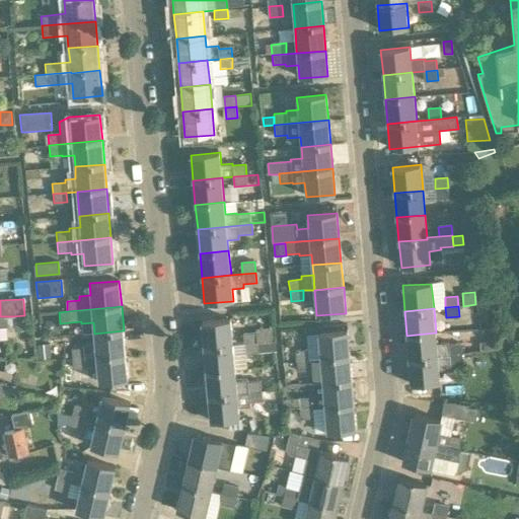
[(24,315),(12,316),(13,331),(26,330),(24,315)]
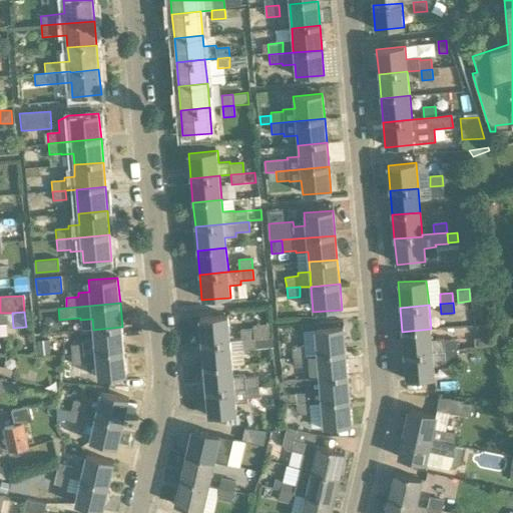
[(201,344),(230,341),(227,316),(199,319),(201,344)]
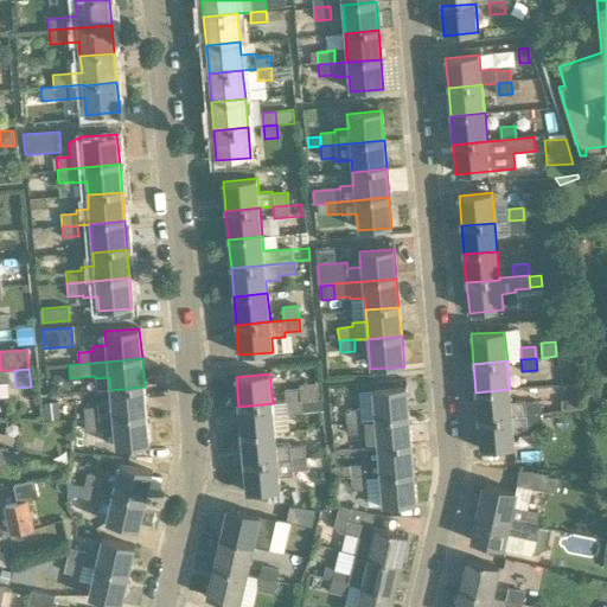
[(375,419),(409,416),(406,385),(372,389),(375,419)]
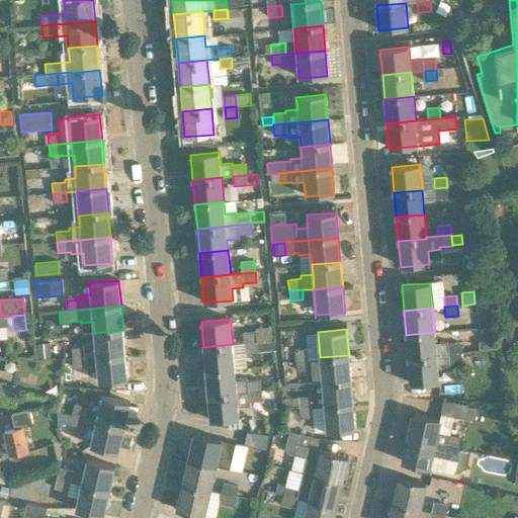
[(71,348),(72,359),(86,358),(96,357),(125,354),(123,330),(94,333),(95,343),(83,344),(83,347),(71,348)]
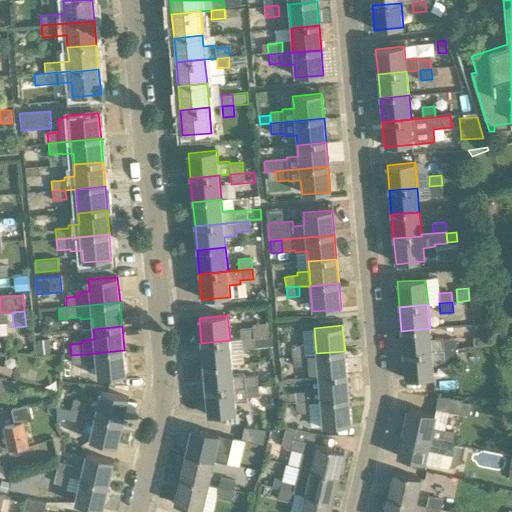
[(240,340),(254,339),(253,328),(239,329),(240,340)]
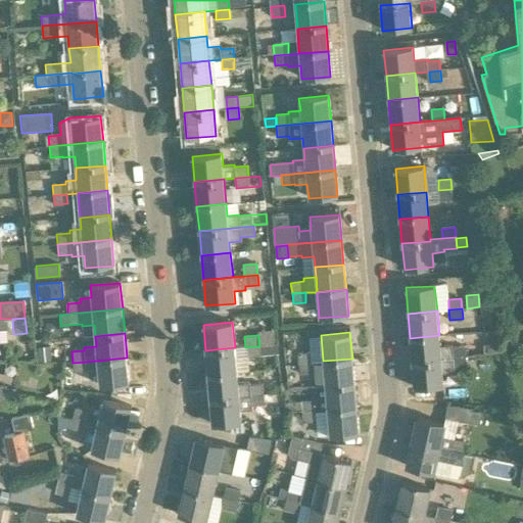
[(412,363),(466,358),(465,346),(453,347),(453,345),(440,346),(439,335),(410,338),(412,363)]
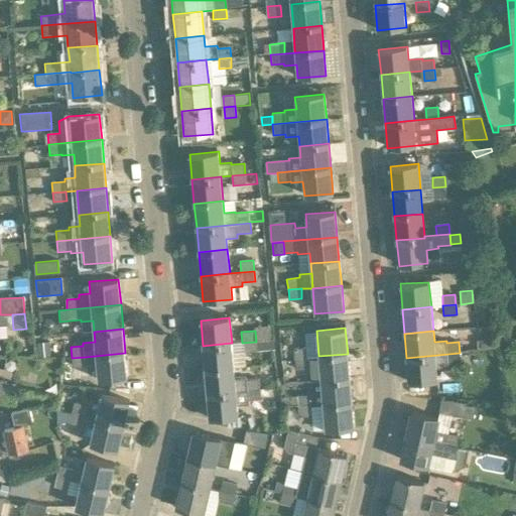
[(256,342),(242,343),(243,353),(261,351),(260,350),(273,348),(273,340),(256,342)]
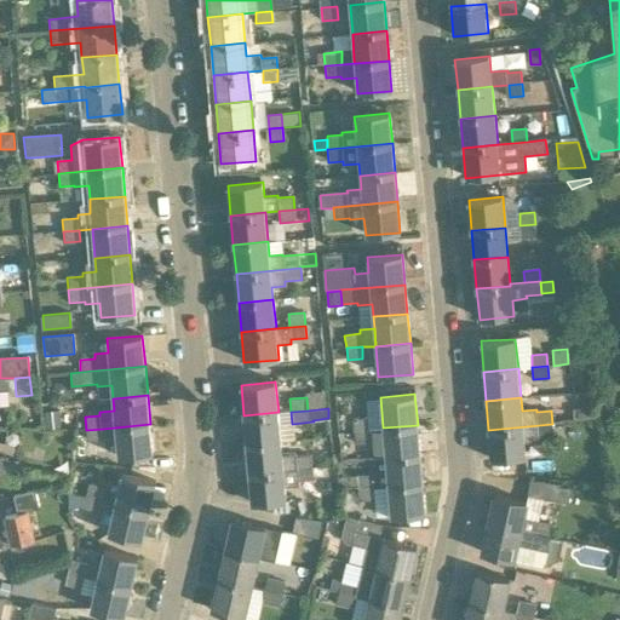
[(572,411),(573,420),(591,419),(591,408),(572,411)]
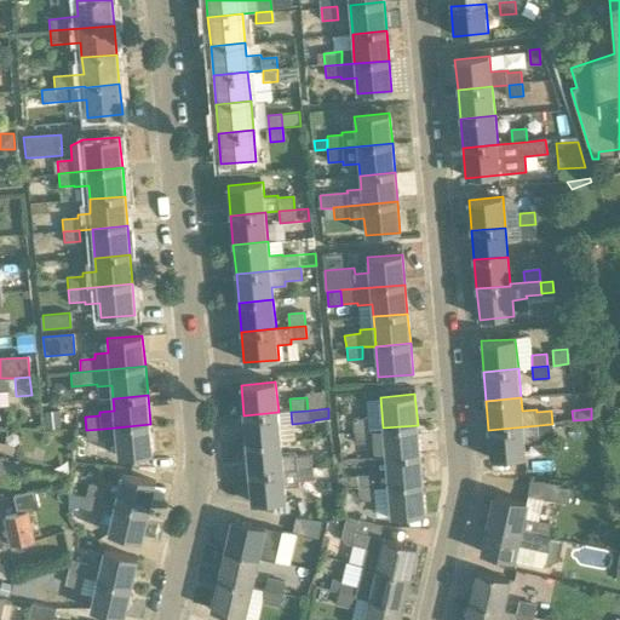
[(246,445),(281,442),(279,412),(244,415),(246,445)]
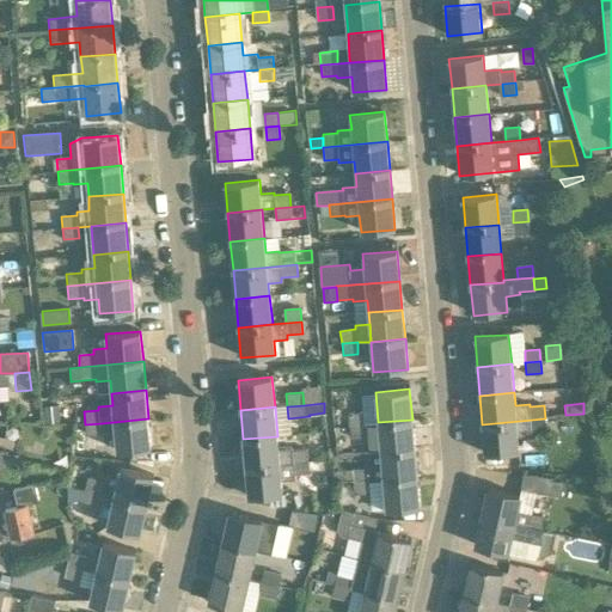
[(43,410),(44,424),(56,424),(56,410),(43,410)]
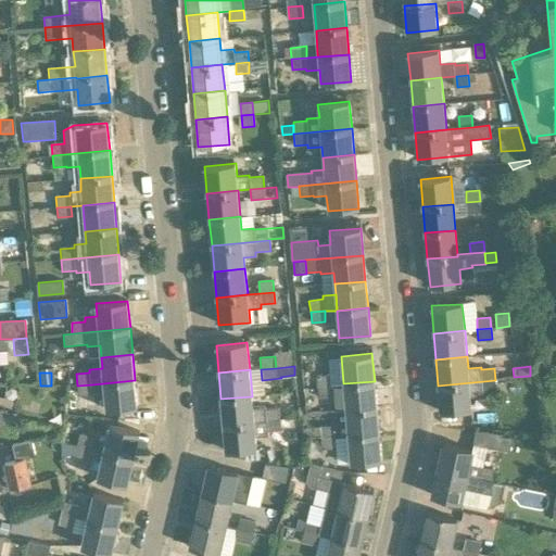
[(317,387),(331,384),(330,375),(316,377),(317,387)]
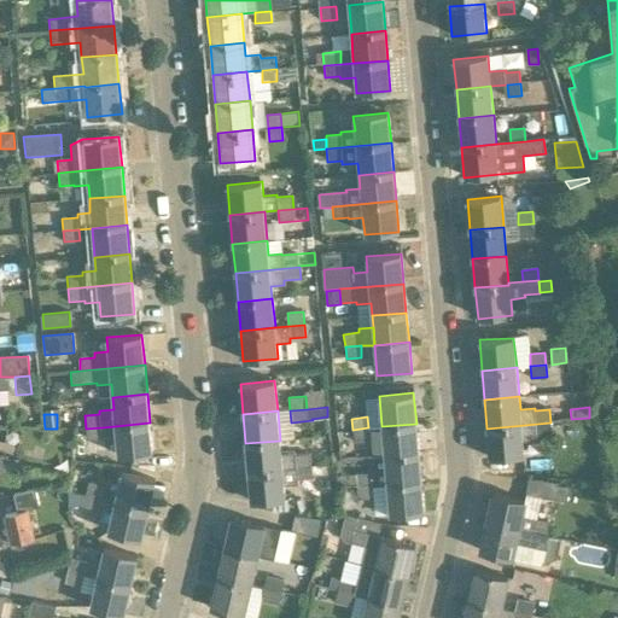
[(150,423),(115,426),(117,456),(152,454),(150,423)]
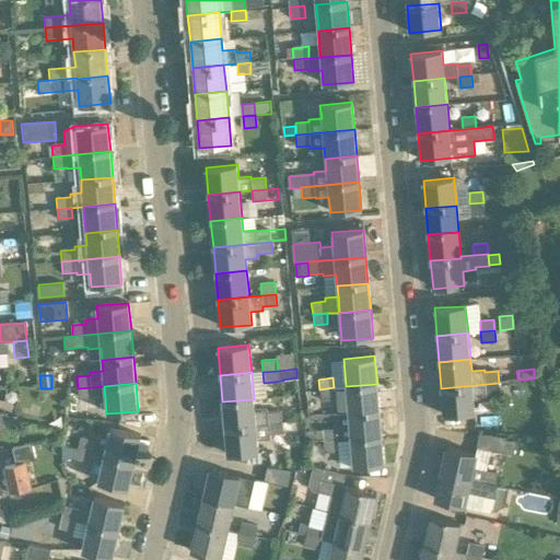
[(499,383),(441,388),(443,416),(475,413),(474,399),(487,398),(487,395),(500,394),(499,383)]
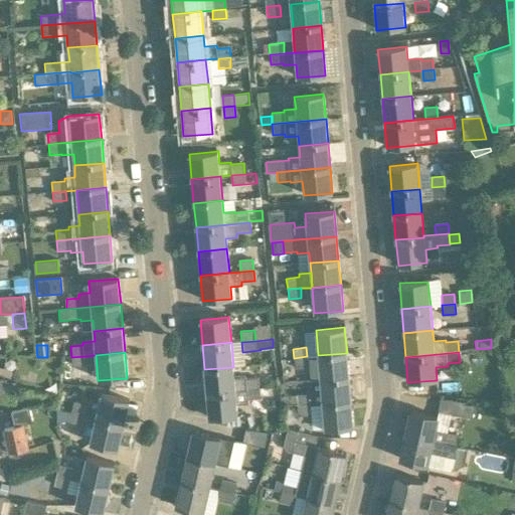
[(307,381),(349,377),(347,353),(318,355),(320,379),(307,380),(307,381)]
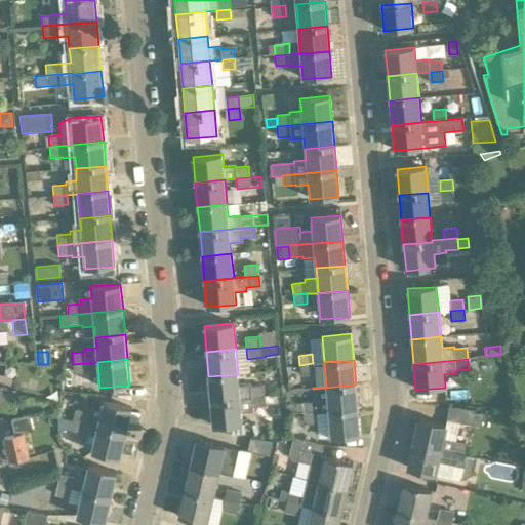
[(88,372),(87,363),(73,364),(74,373),(88,372)]
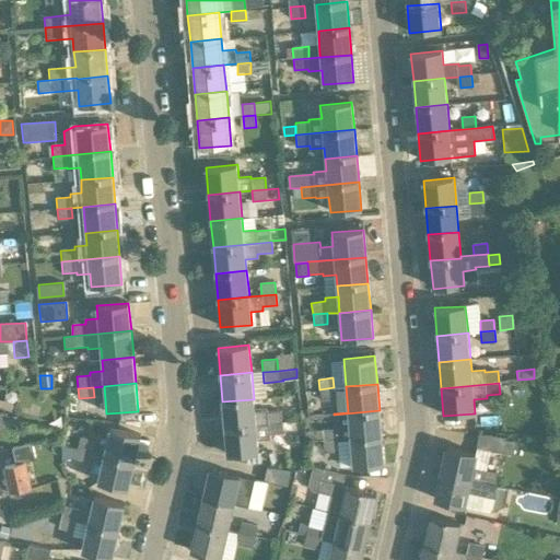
[(334,387),(319,389),(319,392),(322,401),(335,400),(334,387)]
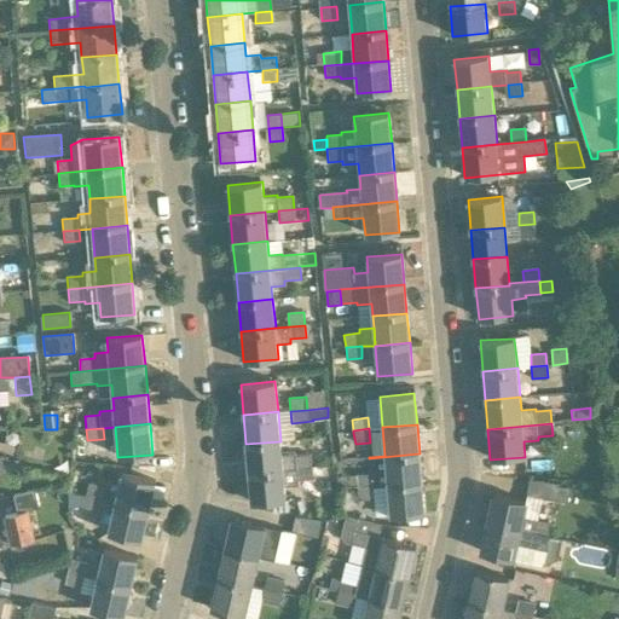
[(248,473),(334,466),(334,457),(311,460),(311,455),(282,457),(281,441),(246,444),(248,473)]
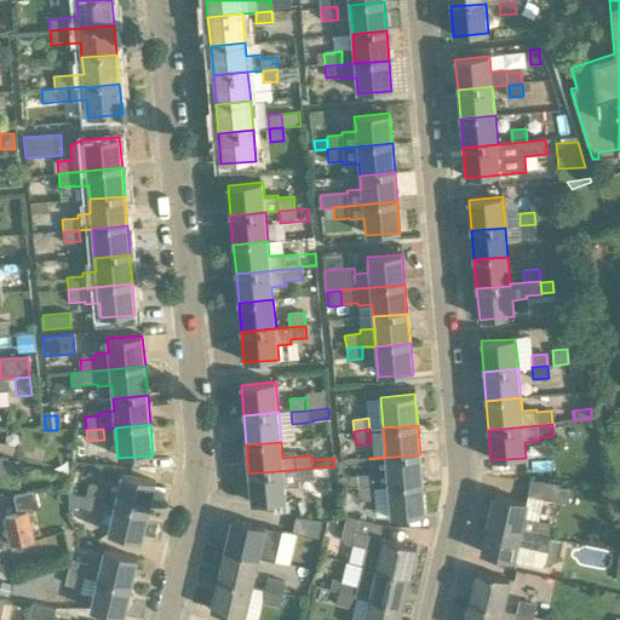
[(388,487),(423,483),(420,454),(369,459),(371,470),(367,471),(367,475),(338,477),(339,489),(359,488),(375,488),(388,487)]
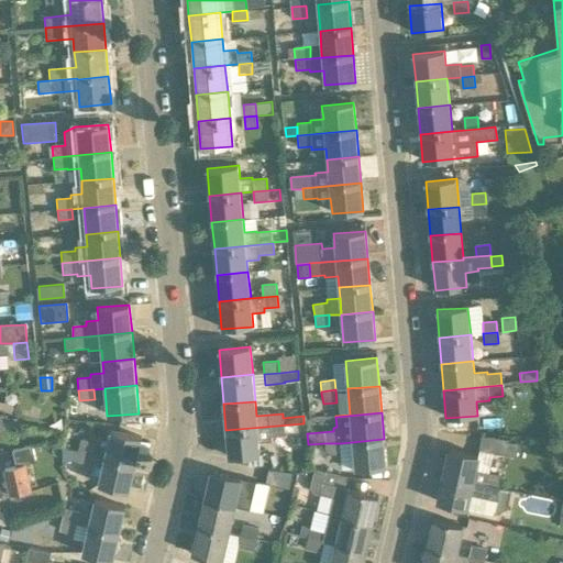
[(0,427),(6,429),(18,431),(20,420),(0,416),(0,427)]
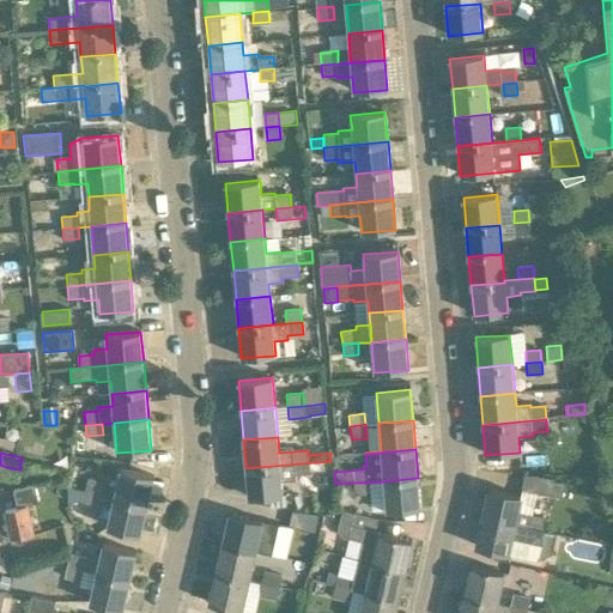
[(331,461),(246,468),(248,498),(283,496),(281,481),(296,480),(296,477),(310,475),(309,463),(331,462),(331,461)]
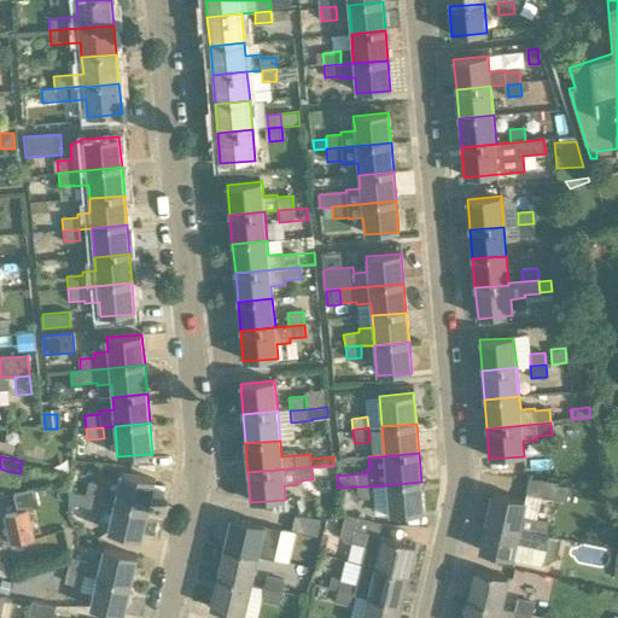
[(115,502),(149,511),(156,481),(122,472),(115,502)]
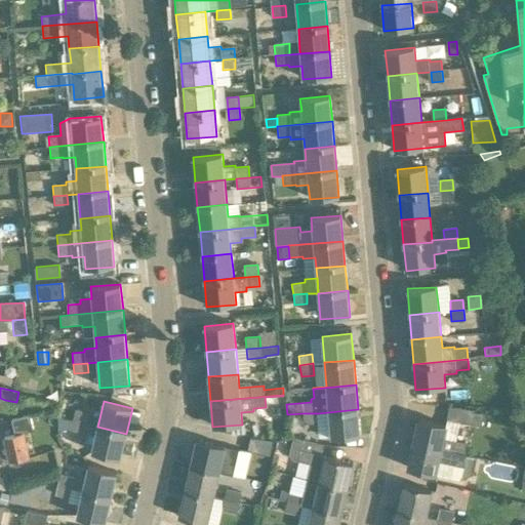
[(471,425),(473,411),(450,407),(448,420),(471,425)]
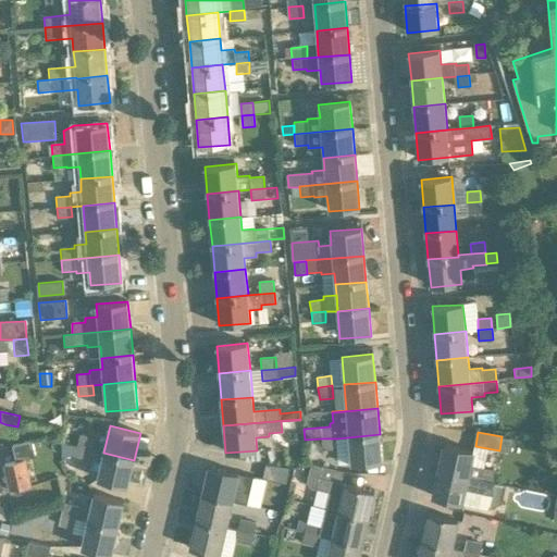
[(348,437),(350,465),(382,461),(380,434),(348,437)]
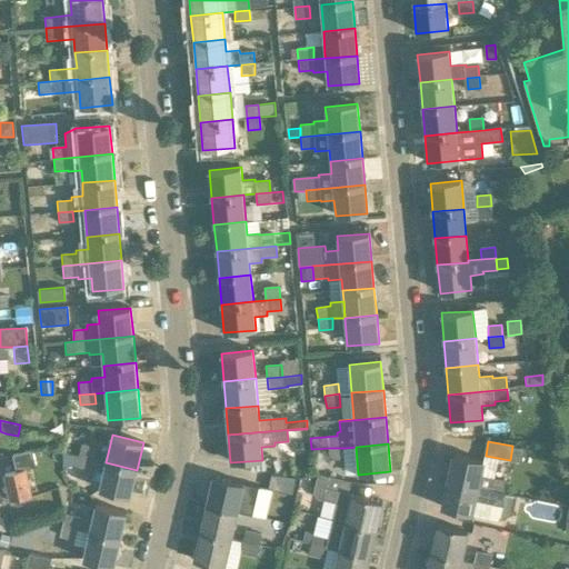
[(67,453),(79,456),(81,447),(69,445),(67,453)]
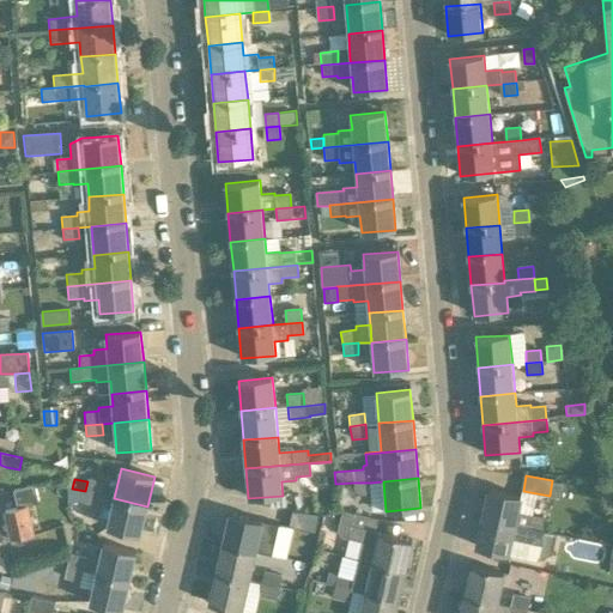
[(87,481),(85,491),(101,495),(104,483),(87,479),(87,481)]
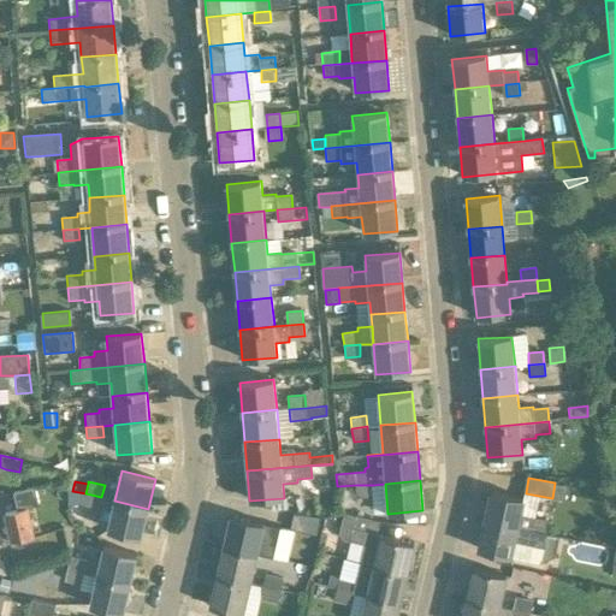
[(374,497),(373,485),(356,485),(357,498),(374,497)]
